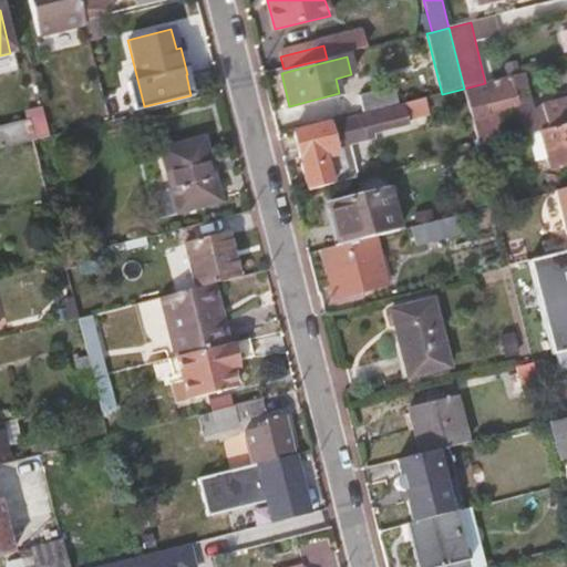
[(485,83),(464,89),(467,103),(477,100),(483,117),(518,107),(515,94),(526,92),(522,73),(485,83)]
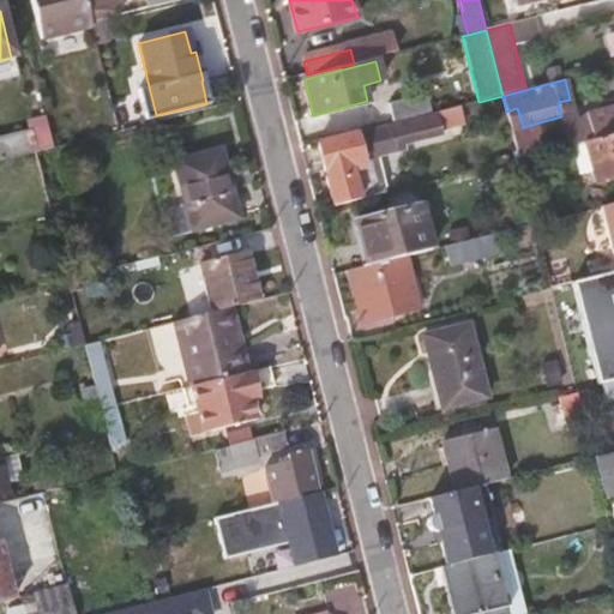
[(395,122),(431,114),(426,95),(390,103),(395,122)]
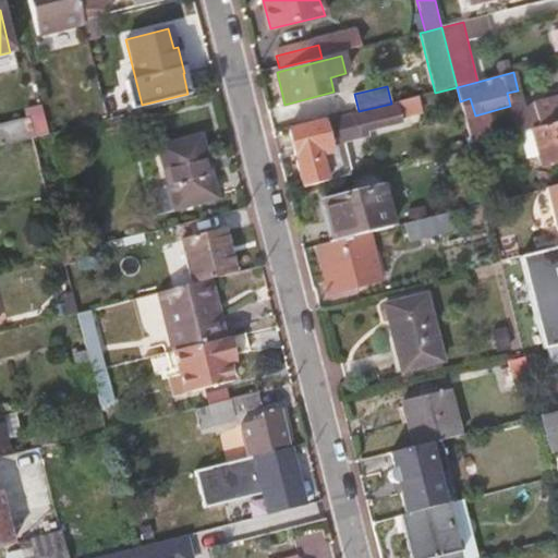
[(557,95),(530,102),(536,129),(557,122),(557,95)]
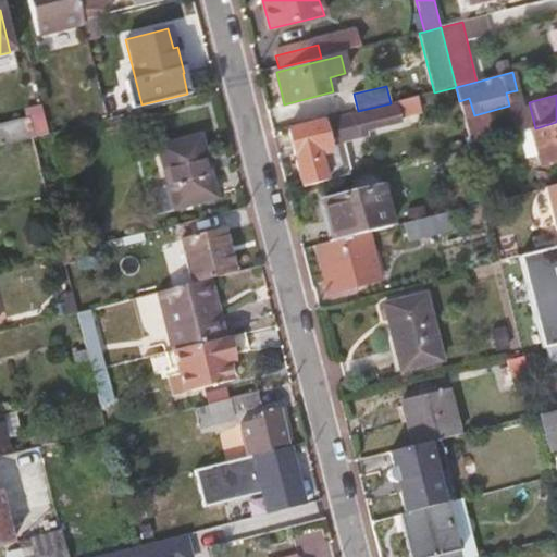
[(368,132),(400,123),(395,103),(286,132),(301,188),(329,181),(348,176),(343,144),(369,137),(368,132)]
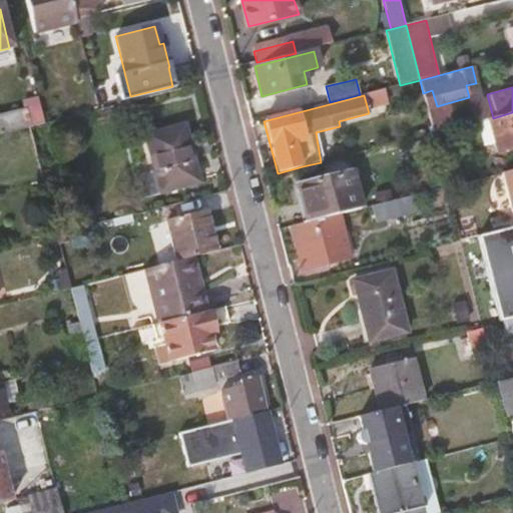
[(0,116),(0,133),(29,127),(24,110),(0,116)]
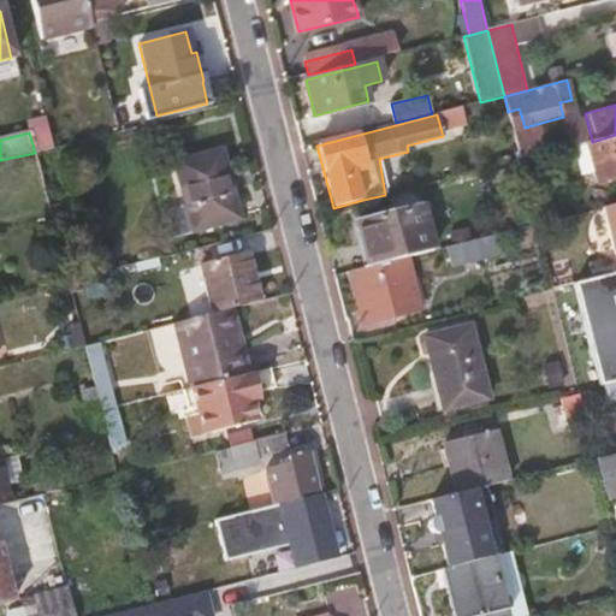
[(532,134),(515,137),(520,160),(537,157),(532,134)]
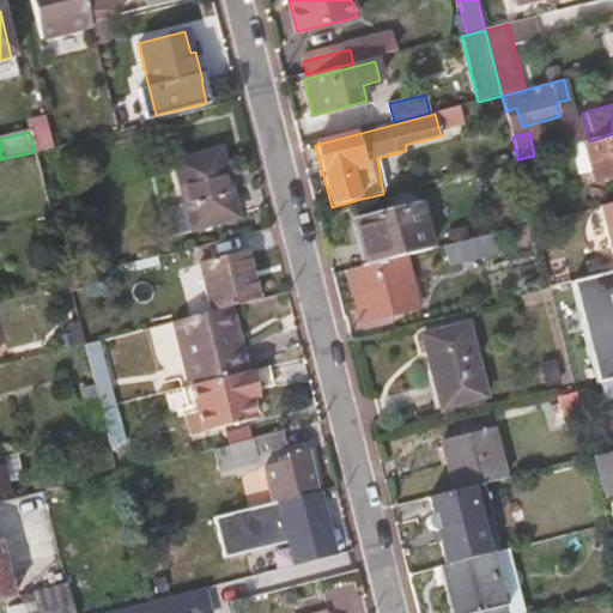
[(612,177),(612,134),(589,141),(583,143),(593,183),(612,177)]
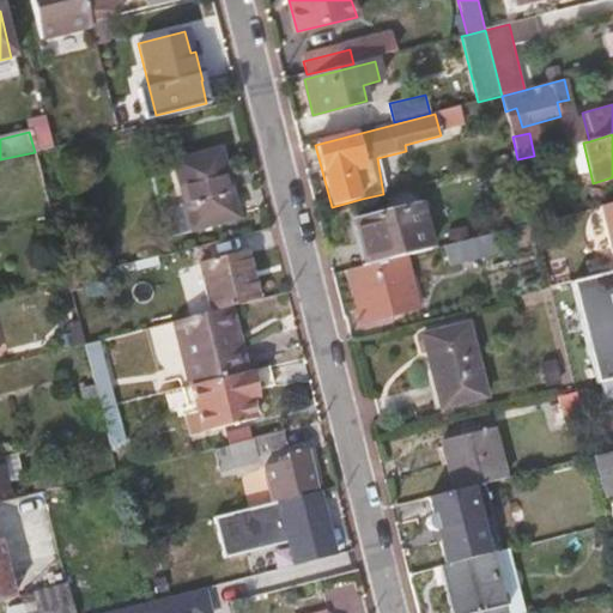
[(220,151),(174,163),(190,231),(237,219),(220,151)]
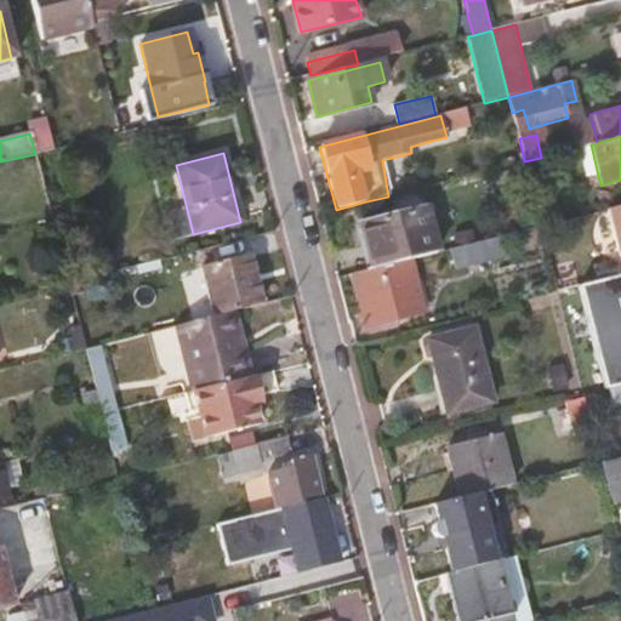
[(620,205),(604,210),(620,275),(620,205)]
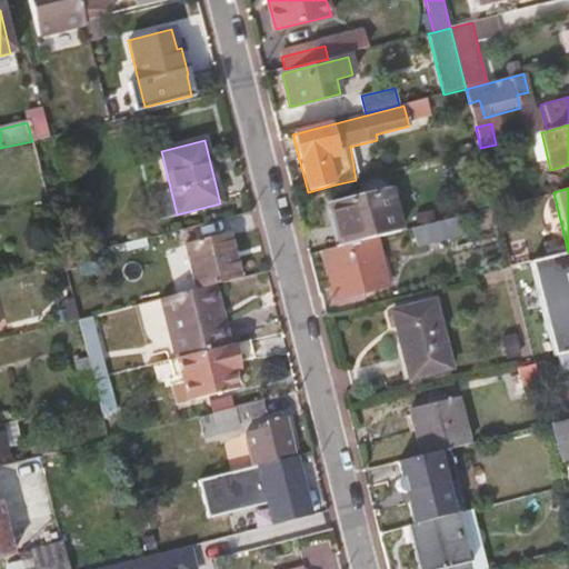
[(329,206),(339,247),(376,237),(401,231),(391,190),(329,206)]
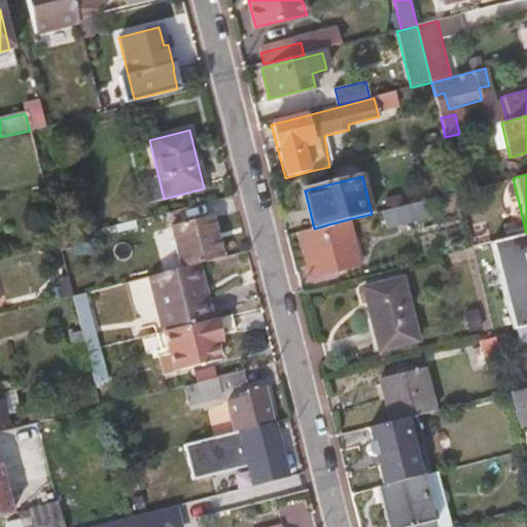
[(428,218),(424,201),(382,211),(386,229),(428,218)]
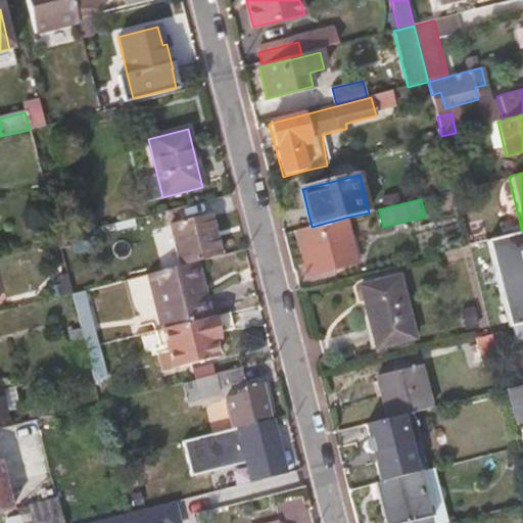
[(191,265),(196,264),(219,257),(208,216),(151,230),(162,272),(191,265)]
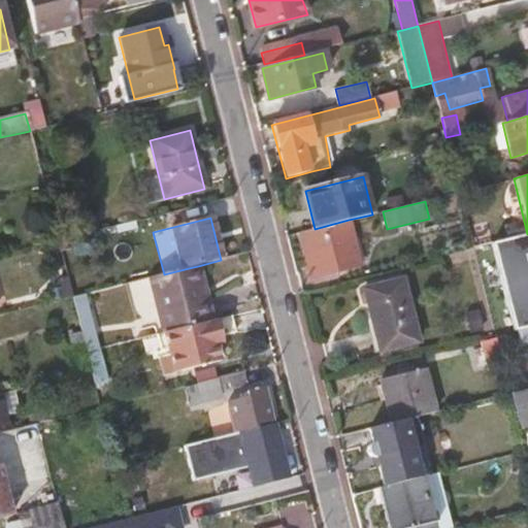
[(315,229),(299,233),(310,278),(360,266),(349,220),(315,229)]
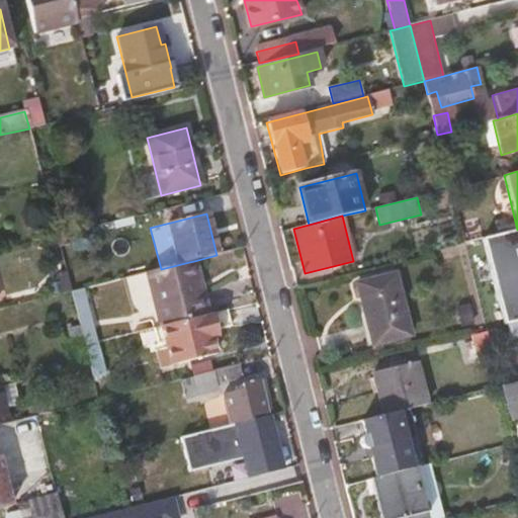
[(488,330),(517,322),(517,230),(465,244),(488,330)]
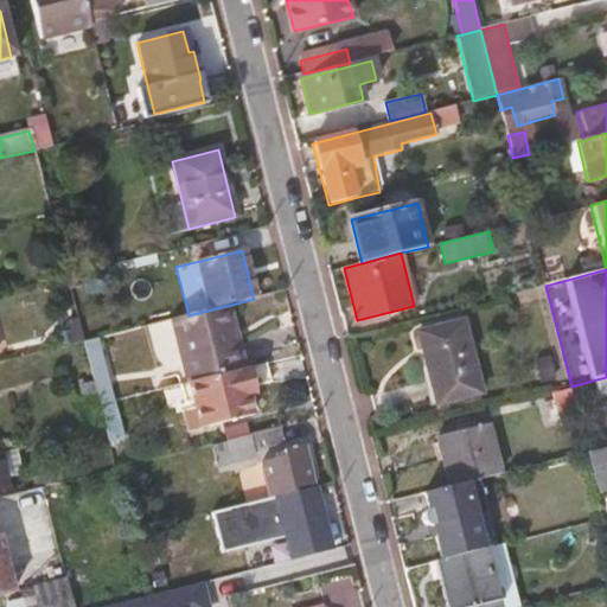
[(231,343),(237,342),(228,306),(222,307),(231,343)]
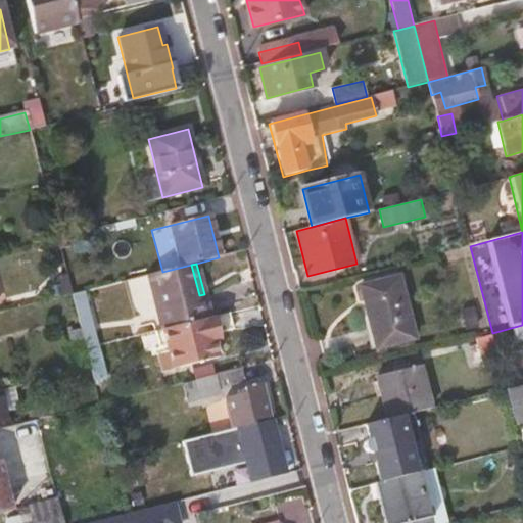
[(162,272),(146,276),(160,330),(162,330),(207,319),(210,318),(204,294),(199,295),(191,265),(162,272)]
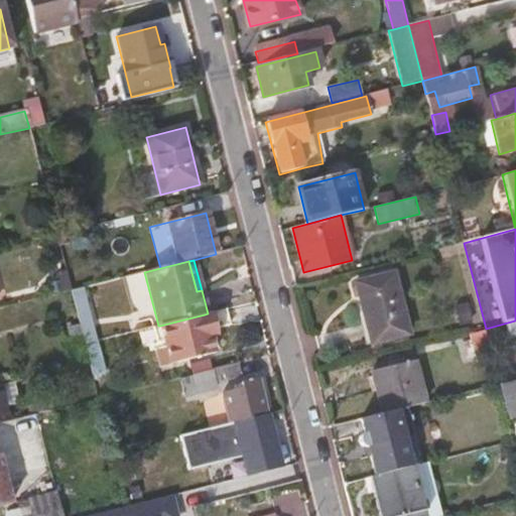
[(393,273),(356,283),(371,345),(409,335),(393,273)]
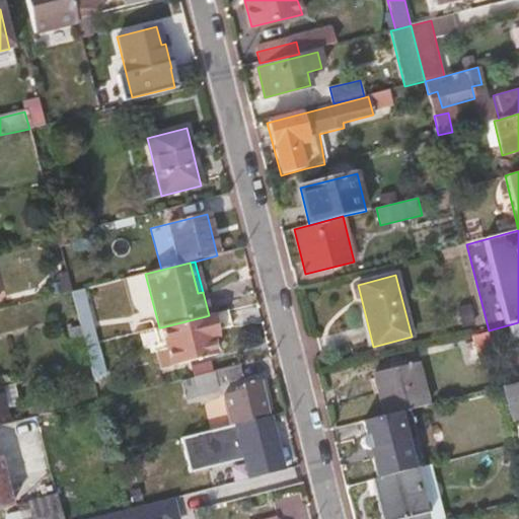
[(74,307),(87,304),(83,289),(71,293),(74,307)]
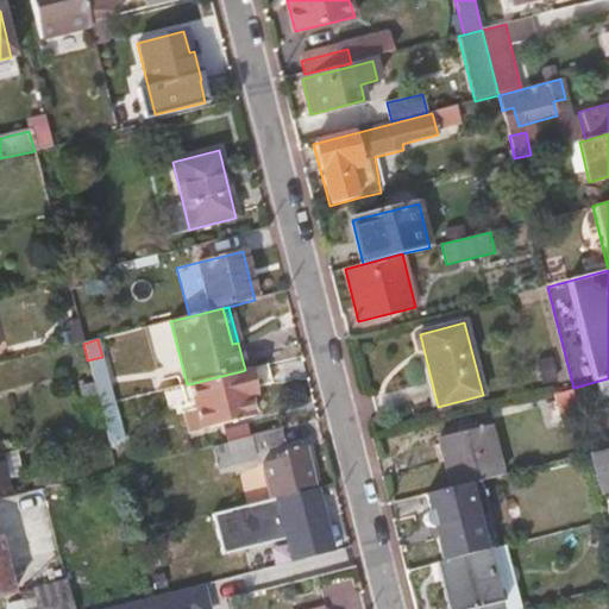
[(87,360),(99,407),(114,403),(102,357),(87,360)]
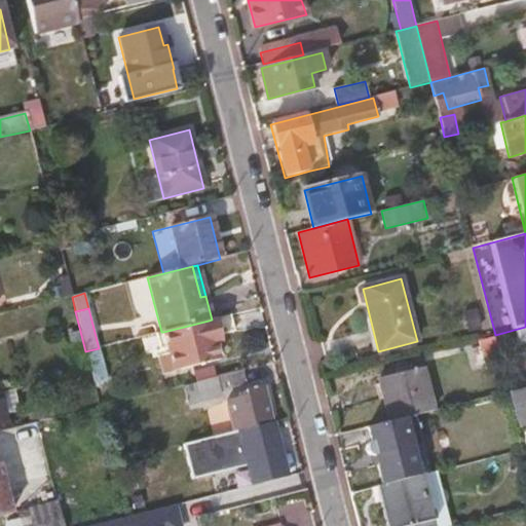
[(209,321),(163,332),(175,373),(219,362),(215,344),(213,338),(220,336),(220,335),(242,329),(238,312),(212,320),(209,321)]
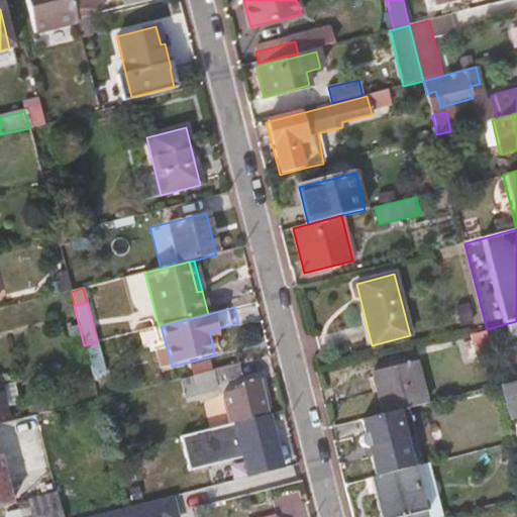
[(516,321),(487,329),(500,386),(516,381),(516,321)]
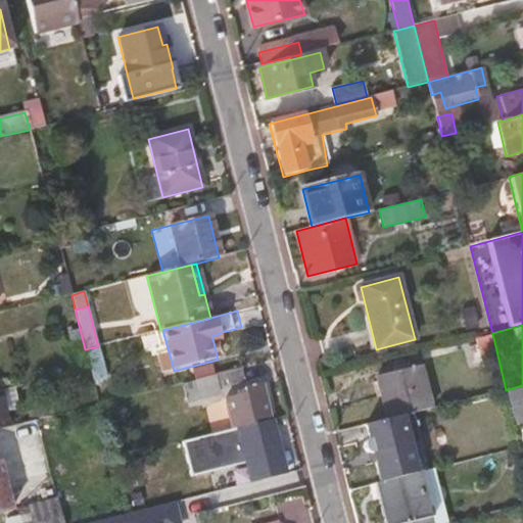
[(98,346),(85,349),(89,365),(102,362),(98,346)]
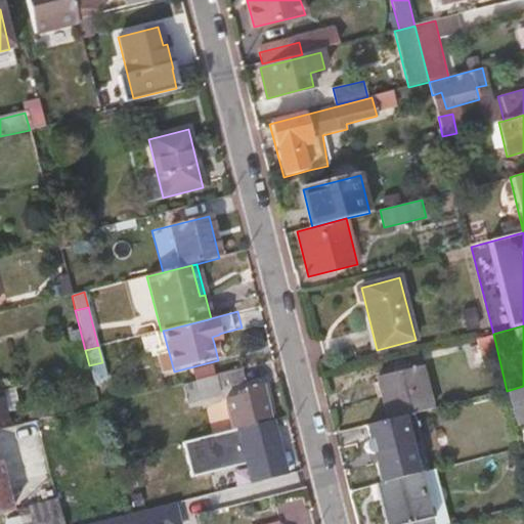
[(402,408),(428,402),(417,358),(374,369),(384,412),(402,408)]
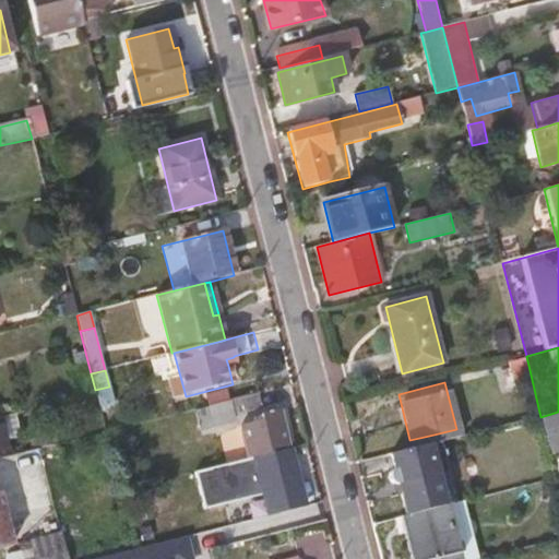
[(229,401),(234,414),(259,407),(256,394),(229,401)]
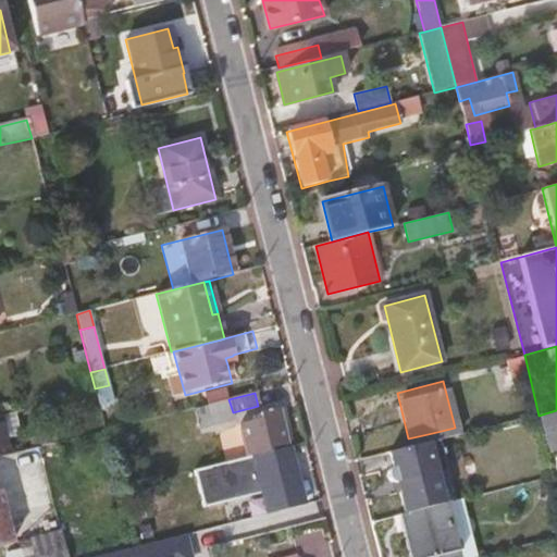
[(229,399),(193,408),(198,429),(234,419),(233,412),(229,399)]
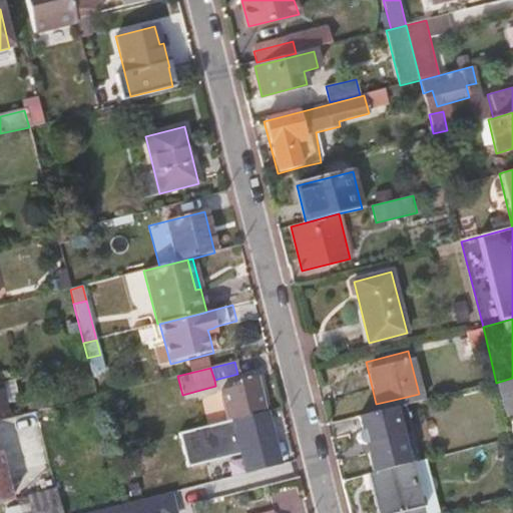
[(512,378),(496,383),(505,417),(512,415),(512,378)]
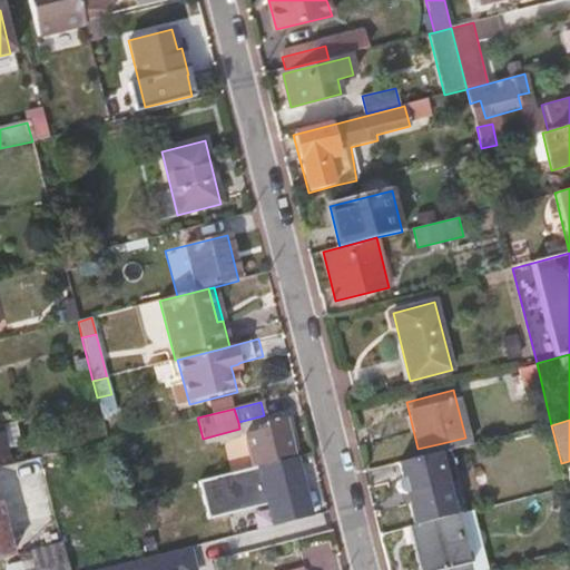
[(254,468),(273,463),(272,460),(291,454),(283,421),(264,425),(265,432),(246,438),(254,468)]
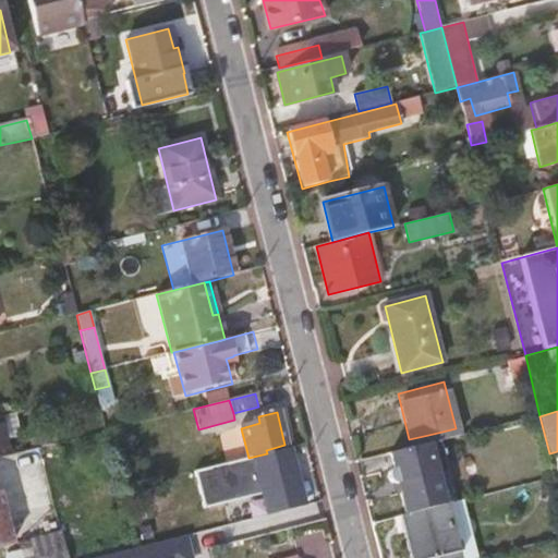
[(447,505),(428,435),(409,439),(381,447),(399,517),(447,505)]
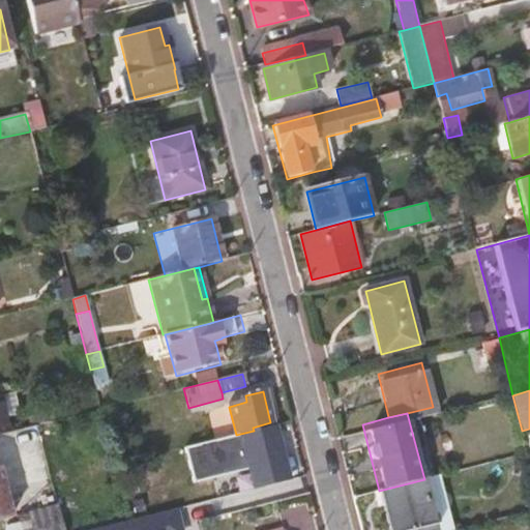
[(254,431),(236,435),(231,437),(236,457),(257,451),(265,480),(286,475),(273,425),(254,431)]
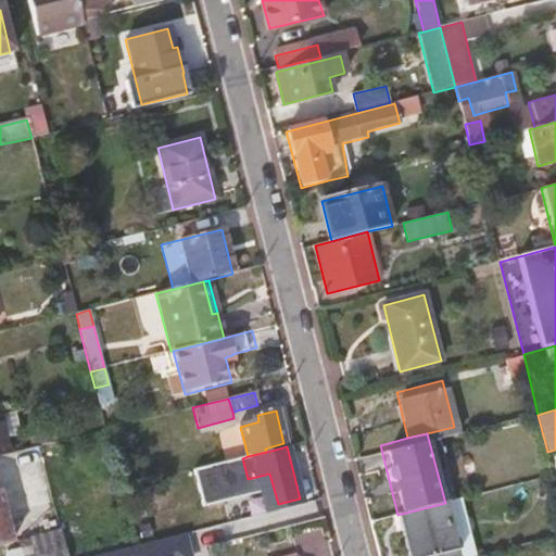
[(407,555),(458,555),(445,503),(397,515),(407,555)]
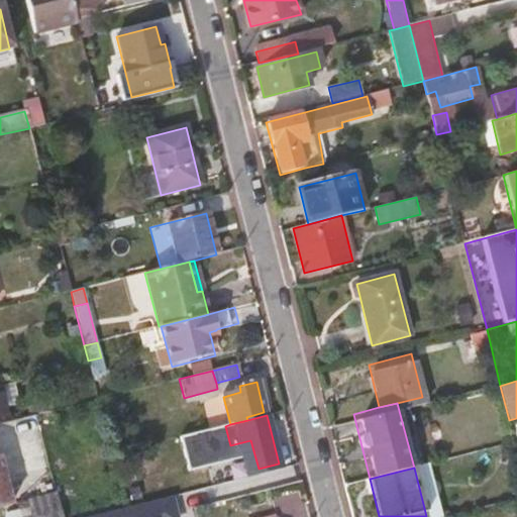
[(5,481),(0,482),(0,507),(4,507),(10,505),(10,503),(5,481)]
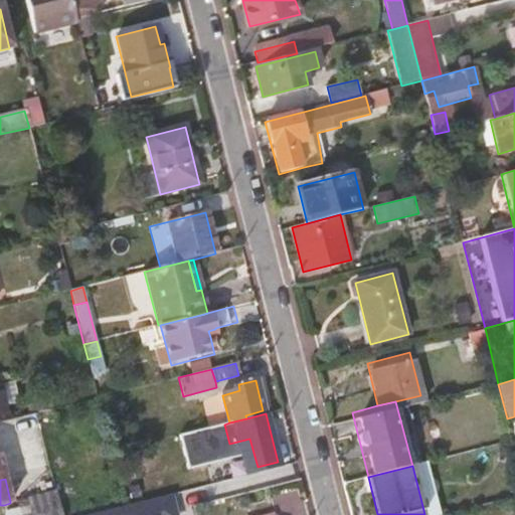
[(6,514),(61,514),(55,490),(10,501),(10,503),(4,505),(6,514)]
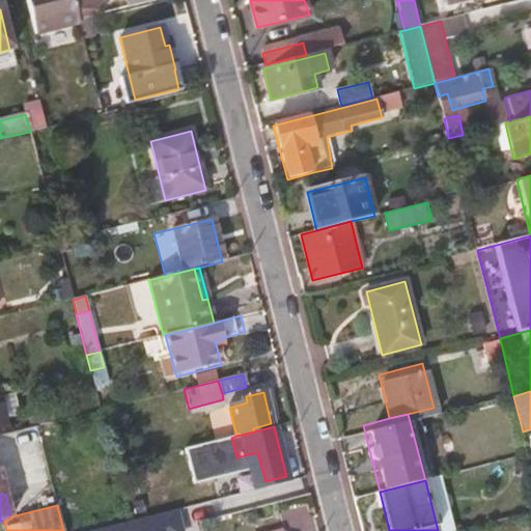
[(184,530),(178,509),(89,530),(184,530)]
